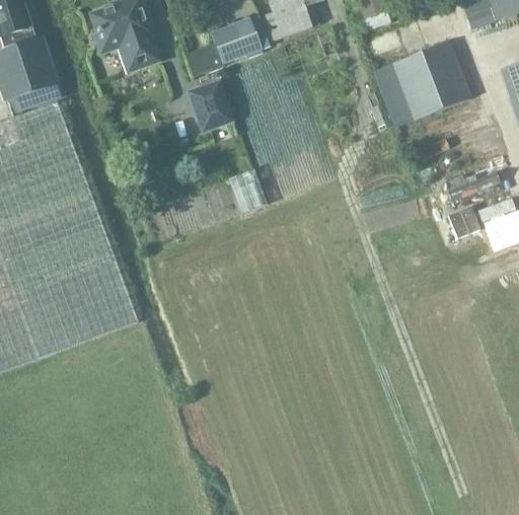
[(0,35),(22,28),(24,32),(33,29),(24,3),(19,4),(17,0),(0,0),(0,35)]
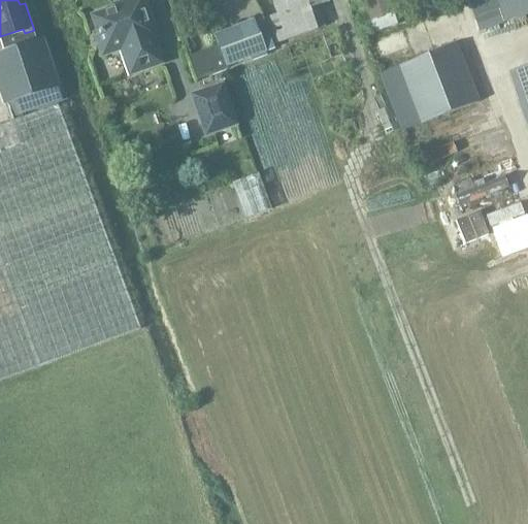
[(96,32),(103,52),(105,51),(105,48),(121,43),(126,60),(131,58),(135,69),(161,60),(152,34),(156,33),(154,28),(155,27),(150,11),(149,12),(144,0),(128,0),(128,1),(128,2),(94,14),(99,30),(96,32)]
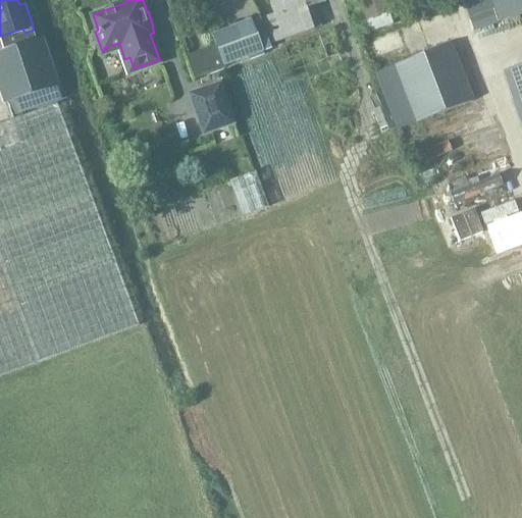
[(270,0),(274,10),(282,37),(314,27),(307,5),(321,0),(270,0)]
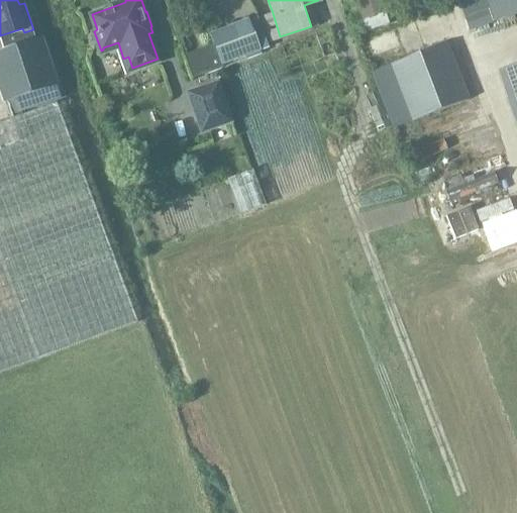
[(356,0),(363,17),(387,9),(384,0),(356,0)]
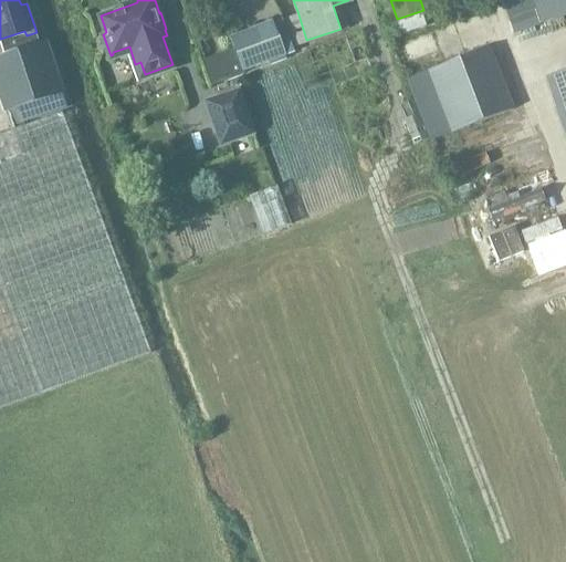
[(503,0),(514,30),(565,11),(565,1),(565,0),(503,0)]
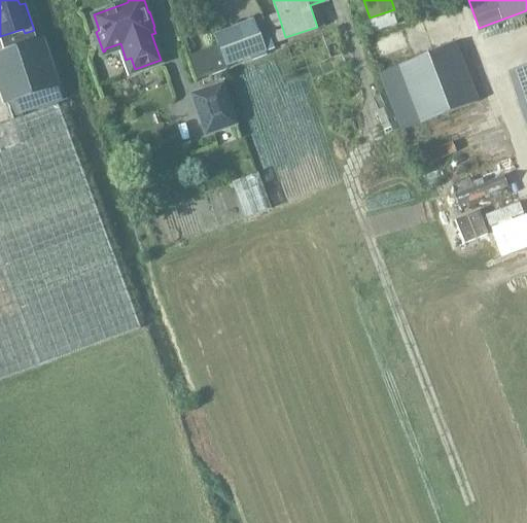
[(254,18),(215,32),(227,66),(274,48),(271,40),(264,43),(254,18)]
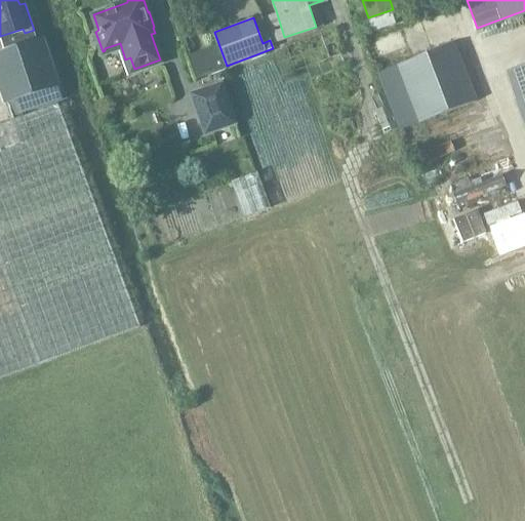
[(370,37),(376,55),(408,45),(401,27),(370,37)]
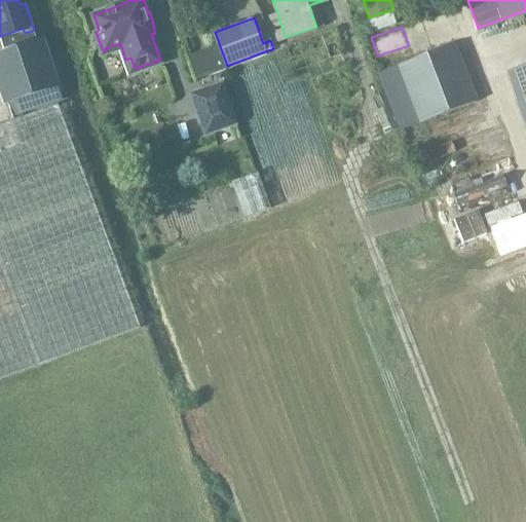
[(0,50),(0,88),(4,102),(59,83),(43,37),(31,41),(5,49),(0,50)]
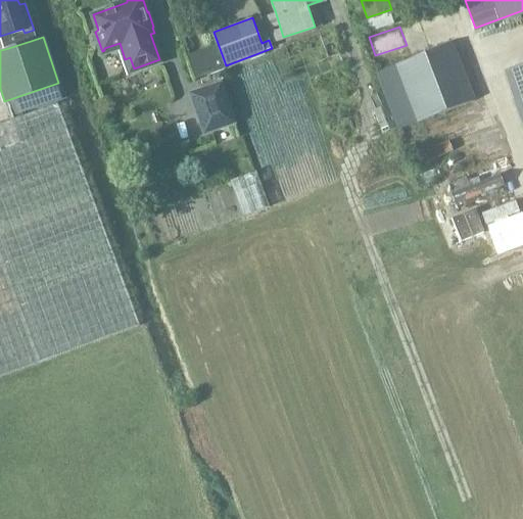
[(377,71),(397,125),(398,127),(417,120),(417,121),(474,98),(453,41),(395,62),(395,63),(377,71)]
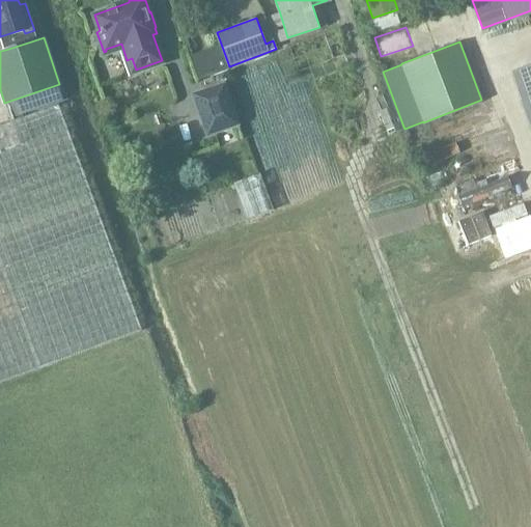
[(239,89),(281,73),(277,60),(233,77),(239,89)]
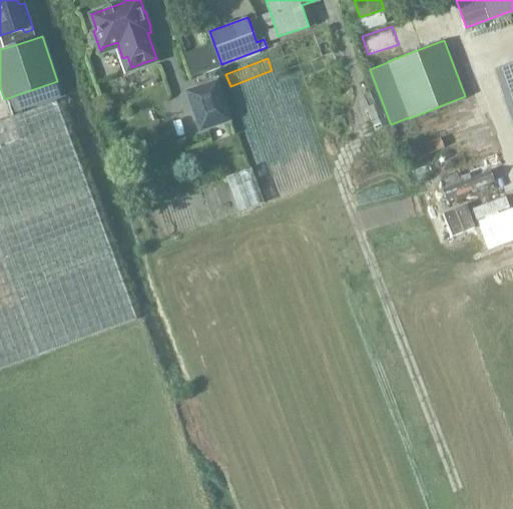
[(512,61),(496,67),(512,115),(512,61)]
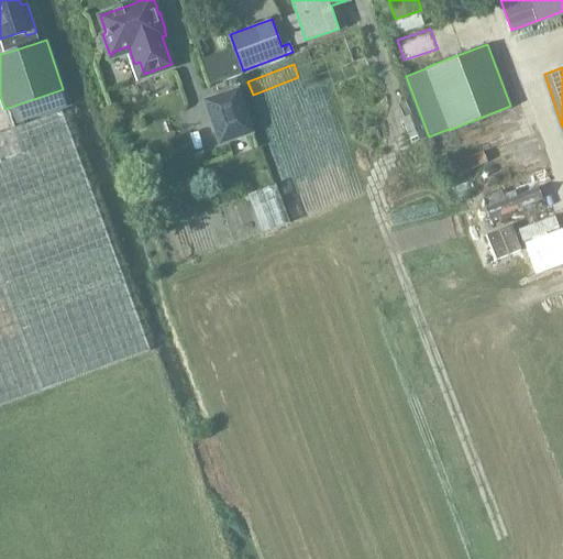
[(206,99),(220,141),(251,130),(236,88),(206,99)]
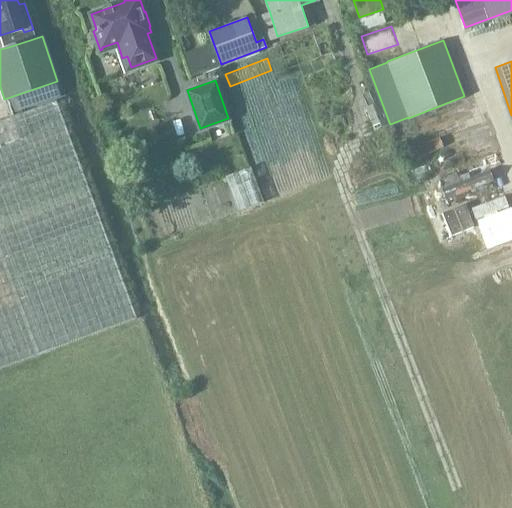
[(0,366),(136,316),(57,101),(0,121),(0,366)]
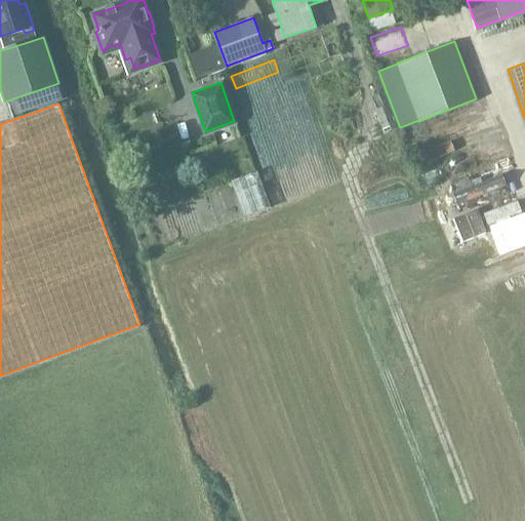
[(385,131),(397,126),(389,104),(375,109),(385,131)]
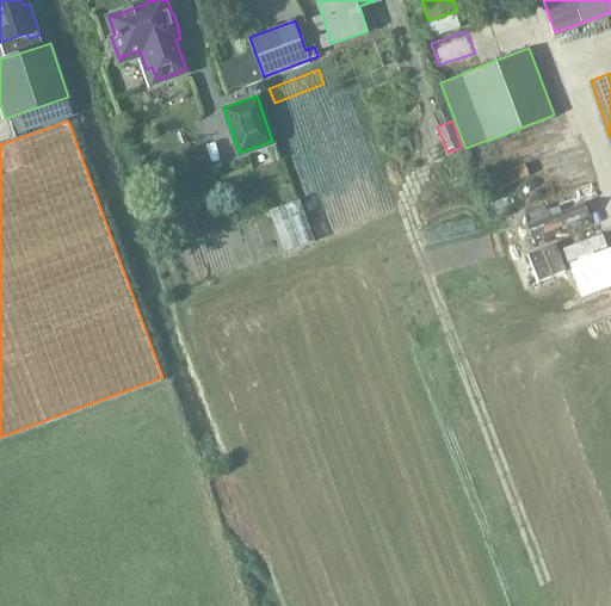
[(271,211),(287,253),(315,242),(300,201),(271,211)]
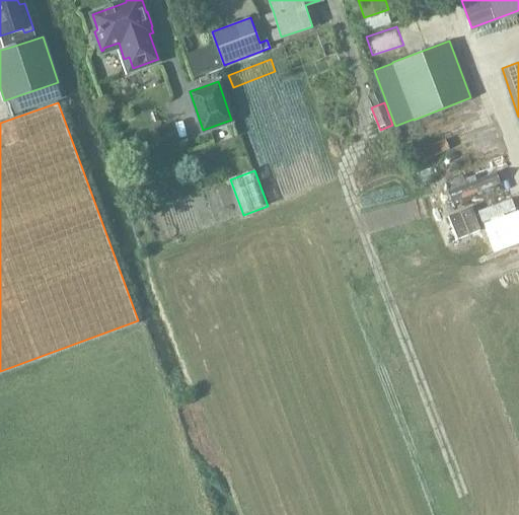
[(444,182),(451,203),(500,184),(496,172),(477,179),(475,174),(464,178),(462,175),(444,182)]
